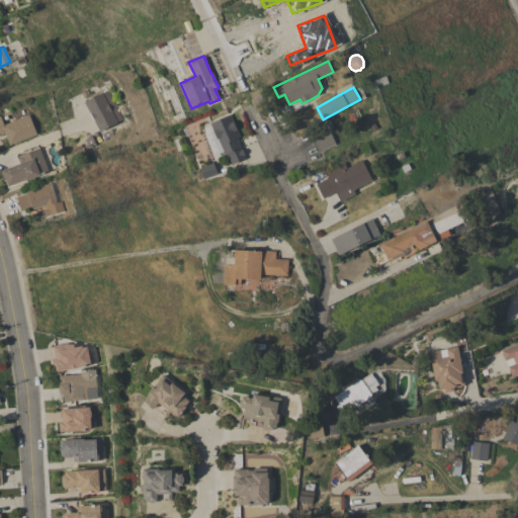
[(84,102),(101,92),(102,93),(107,90),(122,118),(116,121),(117,122),(99,132),(84,102)]
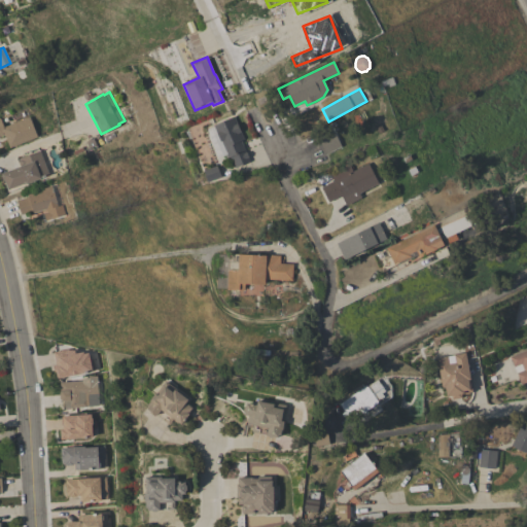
[(9,147),(4,134),(0,135),(0,118),(3,128),(29,116),(37,136),(9,147)]
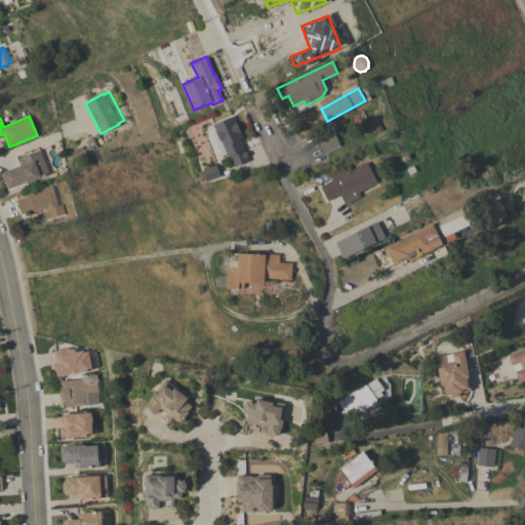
[(243,138),(239,139),(249,160),(235,167),(230,155),(227,157),(225,154),(221,155),(212,134),(215,132),(212,125),(233,116),(243,138)]
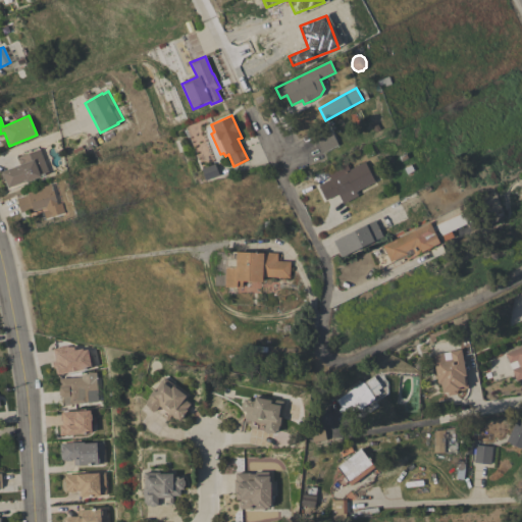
[(322,152),(316,140),(331,132),(337,145),(322,152)]
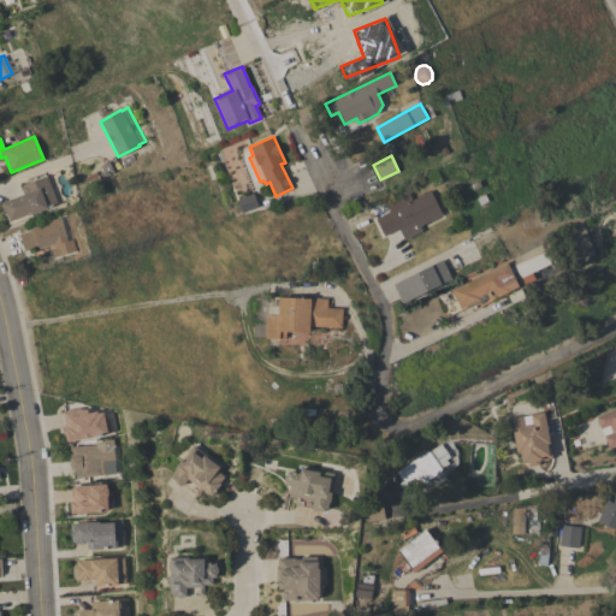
[(25,194),(22,185),(46,177),(57,205),(31,214),(33,215),(10,225),(4,209),(1,203),(25,194)]
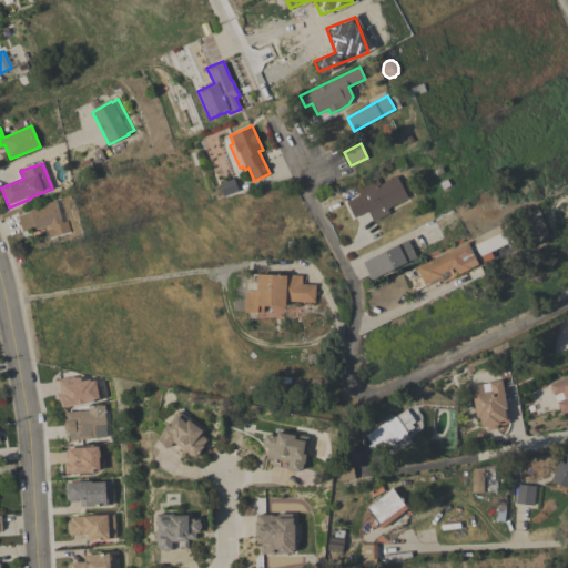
[(376,178),(379,184),(396,176),(407,198),(387,209),(389,213),(373,222),(367,211),(354,217),(346,202),(359,194),(356,188),(376,178)]
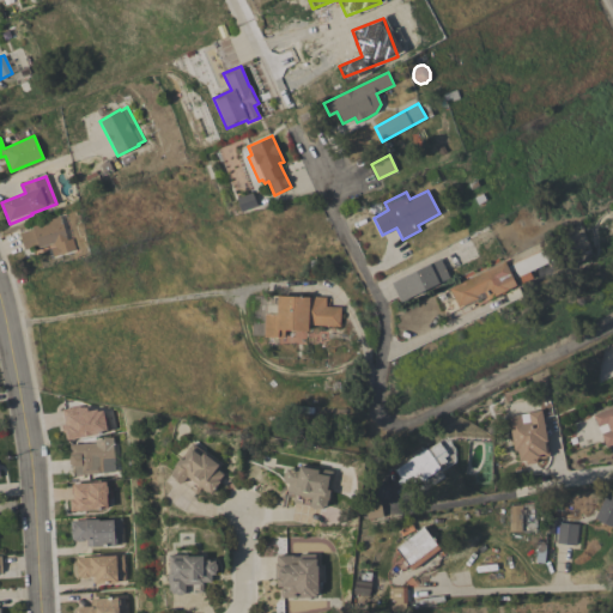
[(241,212),(236,199),(252,193),(258,206),(241,212)]
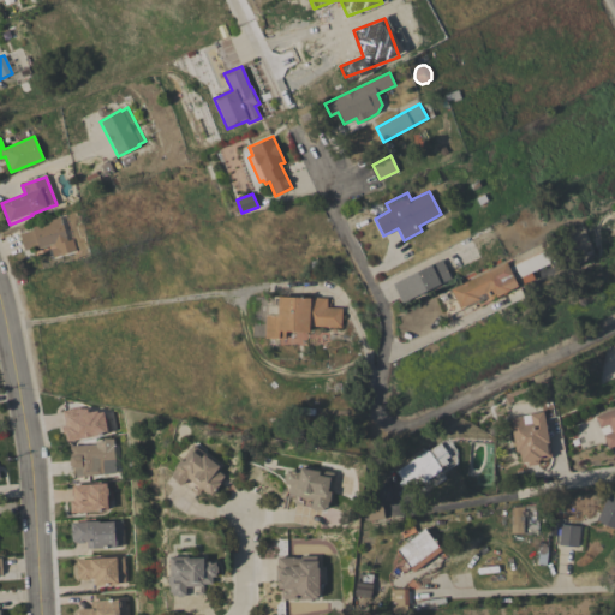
[(45,224),(45,222),(60,218),(61,219),(67,218),(72,234),(73,242),(52,248),(51,245),(39,249),(39,246),(24,251),(19,234),(33,230),(33,227),(45,224)]
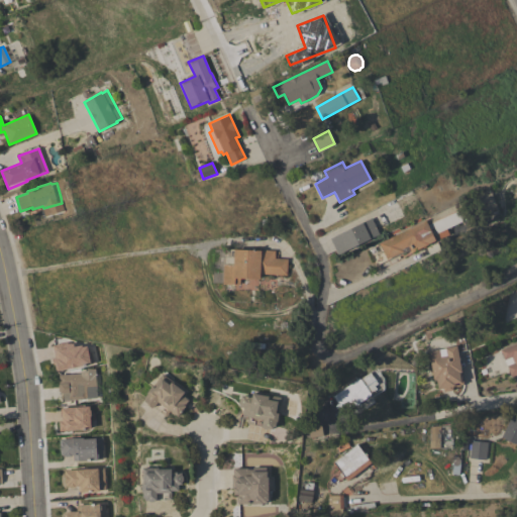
[(461,207),(467,219),(436,233),(431,222),(461,207)]
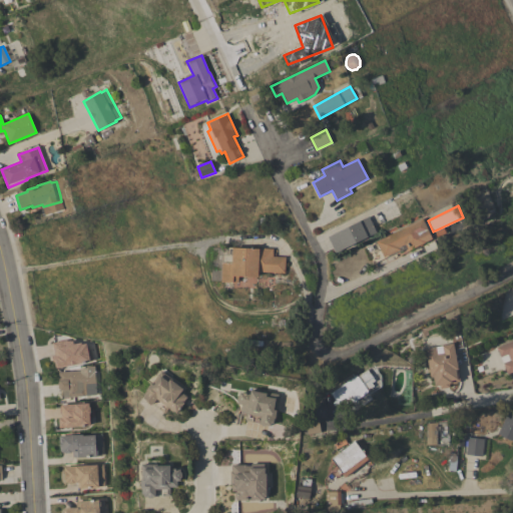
[(369,216),(376,232),(335,252),(327,236),(369,216)]
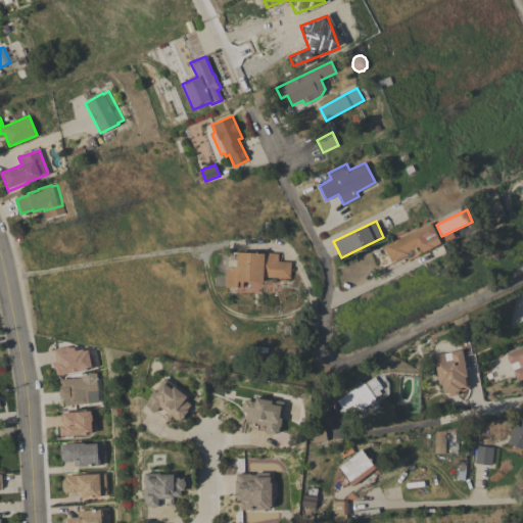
[(430,223),(440,243),(416,255),(413,248),(406,252),(407,254),(390,263),(383,246),(430,223)]
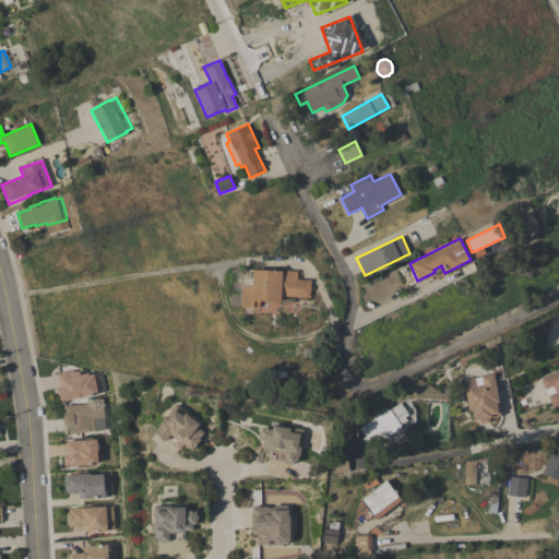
[(241,286),(240,286),(241,278),(242,270),(252,270),(282,271),(282,270),(297,271),(297,280),(310,280),(309,297),(281,296),(281,301),(259,300),(259,308),(241,307),(241,286)]
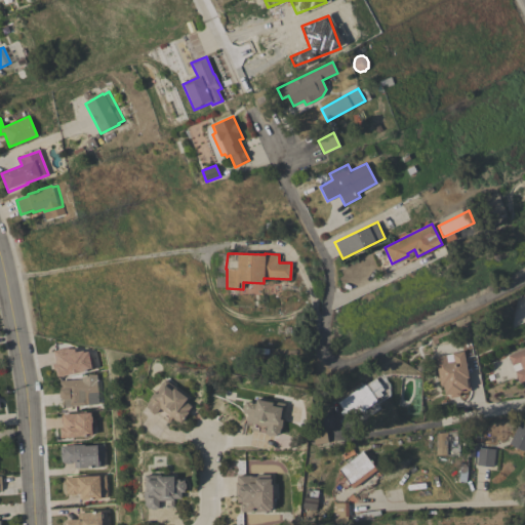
[(87,347),(52,353),(56,376),(92,370),(87,347)]
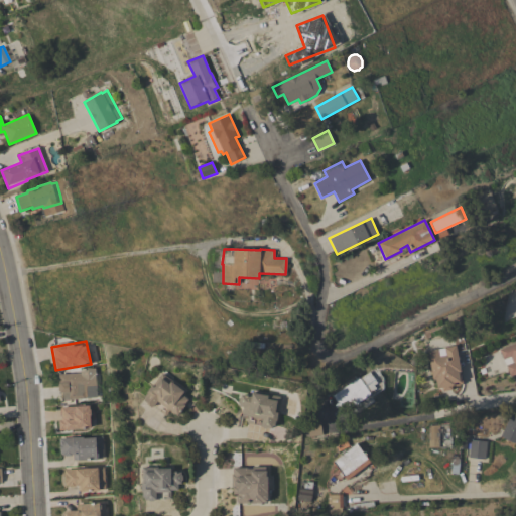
[(515,342),(515,373),(510,376),(506,365),(513,363),(510,356),(503,359),(499,349),(515,342)]
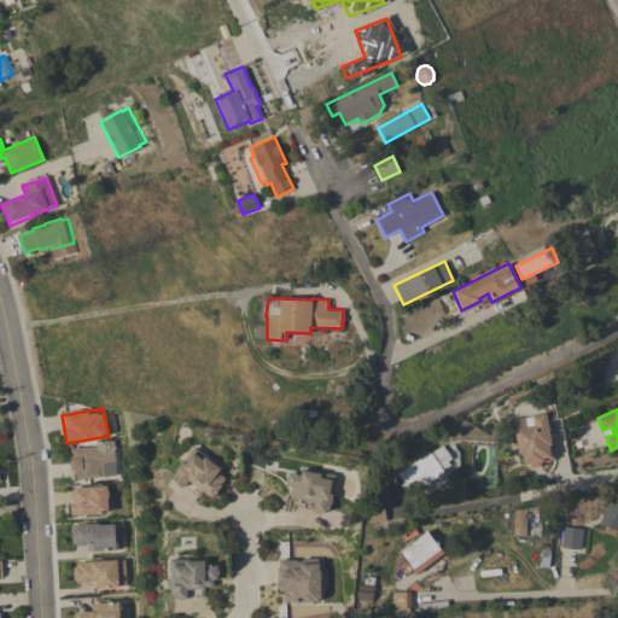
[(551,438),(552,439),(553,443),(553,447),(551,449),(552,455),(554,455),(554,459),(551,460),(551,461),(544,462),(544,461),(541,462),(541,466),(530,468),(530,464),(523,465),(522,454),(518,454),(512,420),(524,418),(526,426),(534,425),(531,417),(546,413),(551,438)]
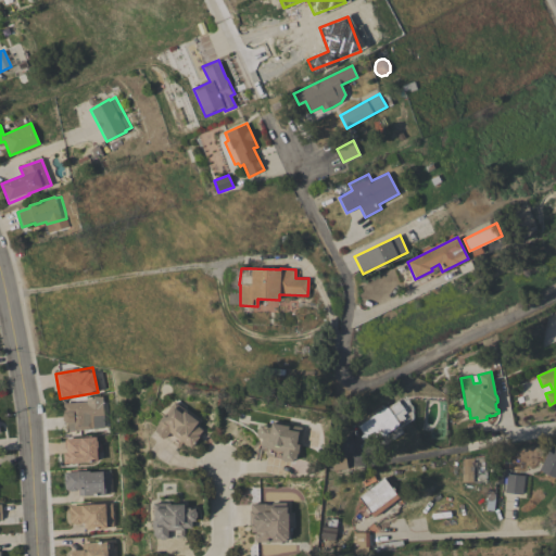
[(87,402),(86,399),(93,399),(93,397),(102,396),(103,424),(92,425),(92,429),(68,431),(67,422),(65,422),(63,420),(63,415),(64,412),(63,403),(87,402)]
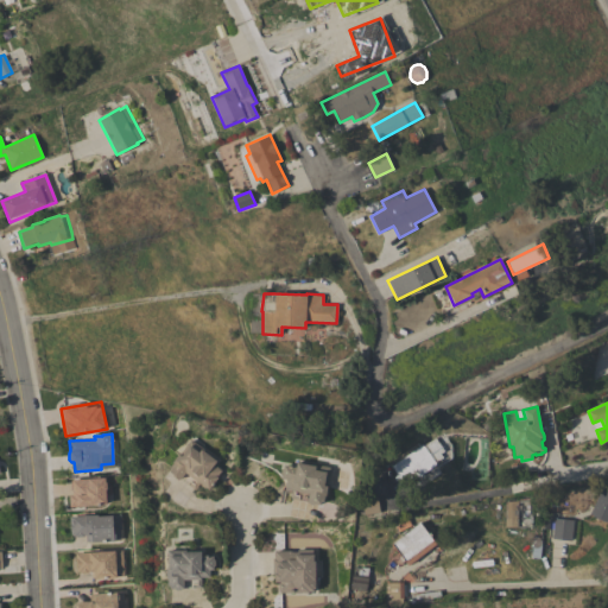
[(423,444),(423,445),(435,437),(444,451),(441,454),(443,457),(435,463),(436,464),(405,486),(392,466),(423,444)]
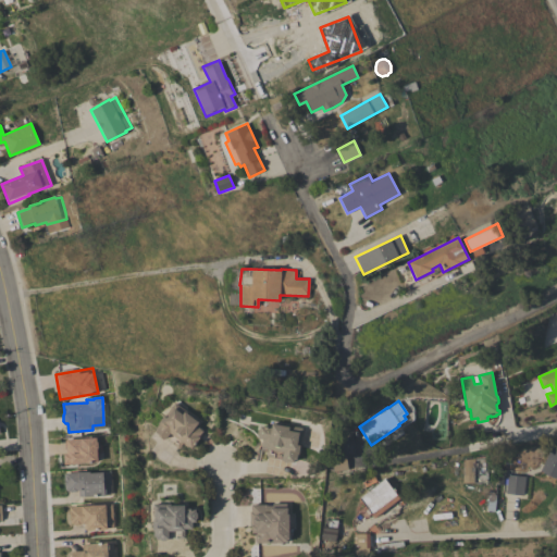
[(199,421),(196,425),(202,431),(199,436),(200,437),(192,448),(188,446),(188,447),(184,444),(185,443),(184,442),(178,448),(165,438),(165,440),(163,438),(162,440),(158,435),(159,434),(156,432),(157,430),(156,429),(159,424),(158,423),(163,416),(164,417),(175,403),(199,421)]
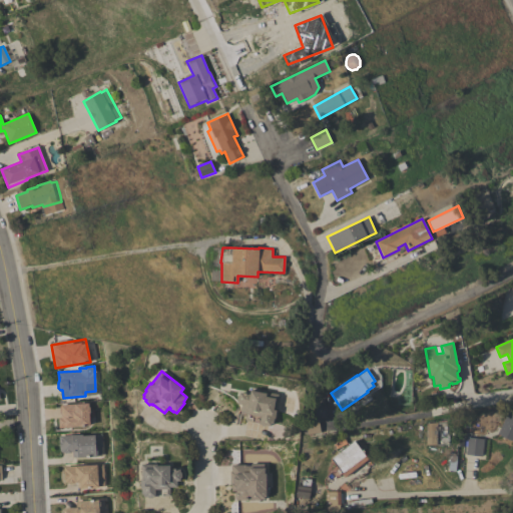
[(275,415),(276,416),(275,419),(274,418),(273,424),(271,424),(271,426),(266,425),(266,426),(262,426),(261,424),(260,424),(260,423),(244,420),(246,414),(245,414),(246,413),(240,411),(241,405),(236,404),(237,400),(236,400),(237,396),(238,396),(239,392),(249,394),(250,390),(250,389),(260,391),(260,392),(263,393),(264,391),(279,394),(275,415)]
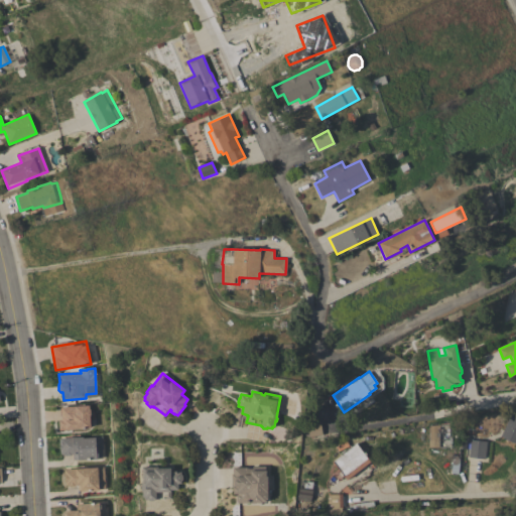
[(58,407),(58,430),(90,429),(89,406),(58,407)]
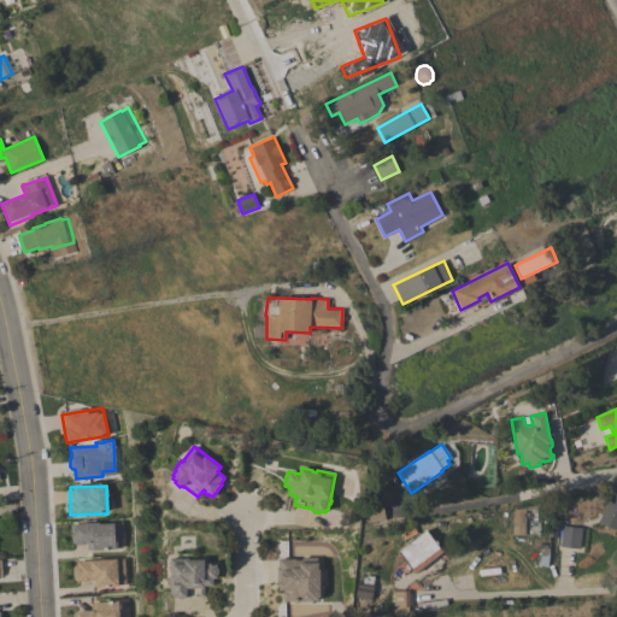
[(611,495),(616,498),(616,530),(603,524),(604,523),(598,521),(611,495)]
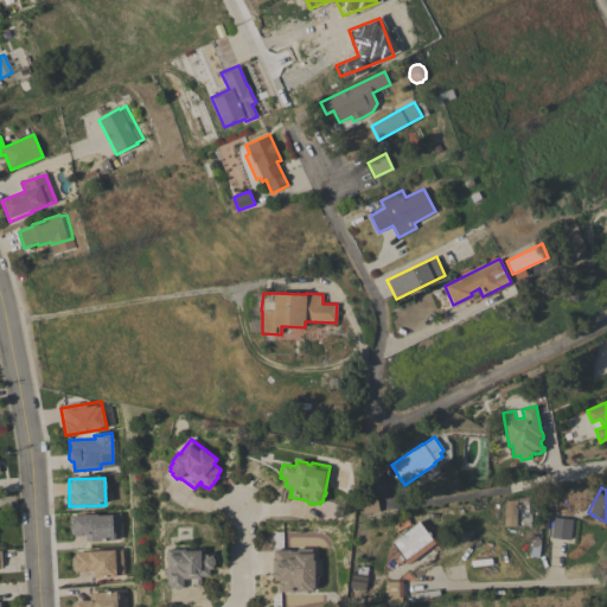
[(364,513),(360,497),(377,494),(379,511),(364,513)]
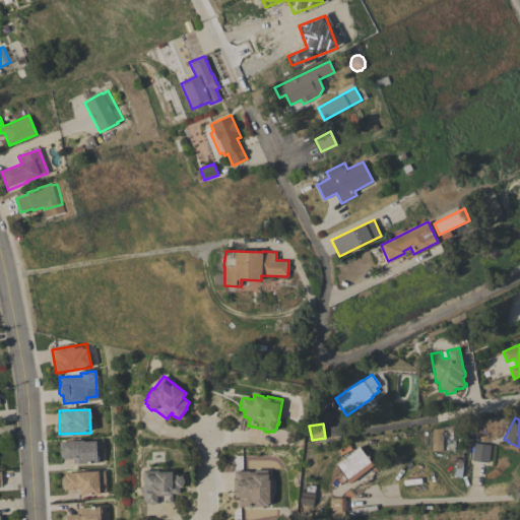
[(432,430),(443,428),(452,428),(452,440),(455,440),(455,447),(454,447),(454,450),(443,450),(443,451),(432,451),(432,430)]
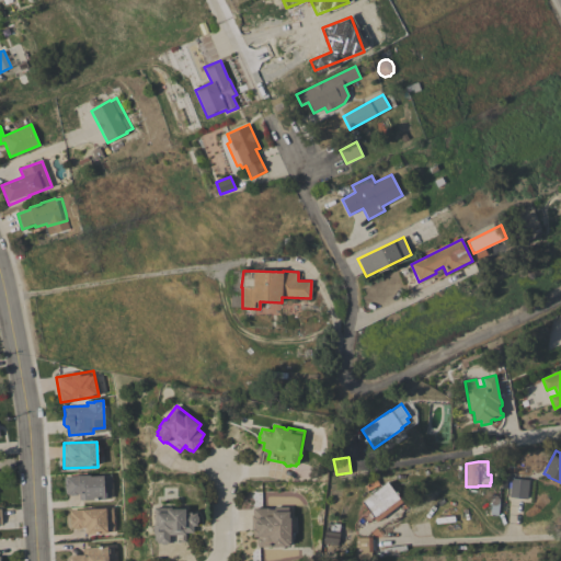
[(78,501),(110,500),(110,474),(64,477),(64,495),(78,494),(78,501)]
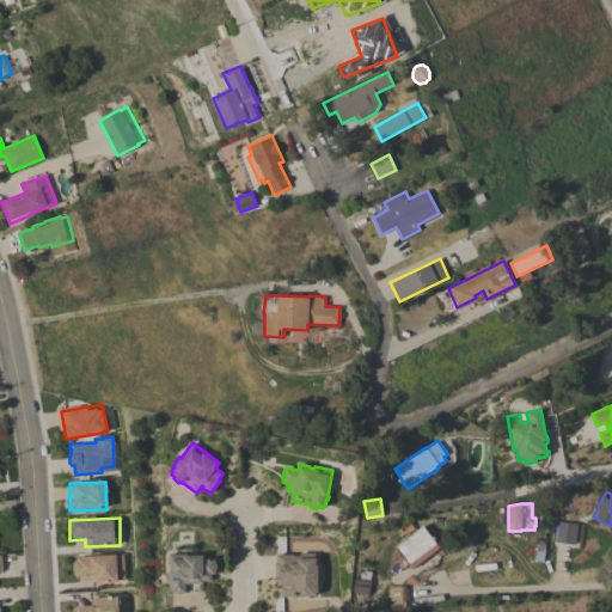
[(556,543),(558,521),(577,524),(575,544),(556,543)]
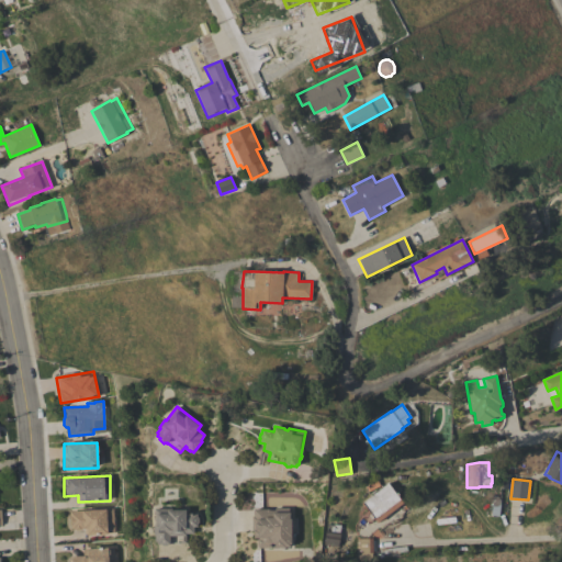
[(388,483),(403,503),(378,523),(362,503),(388,483)]
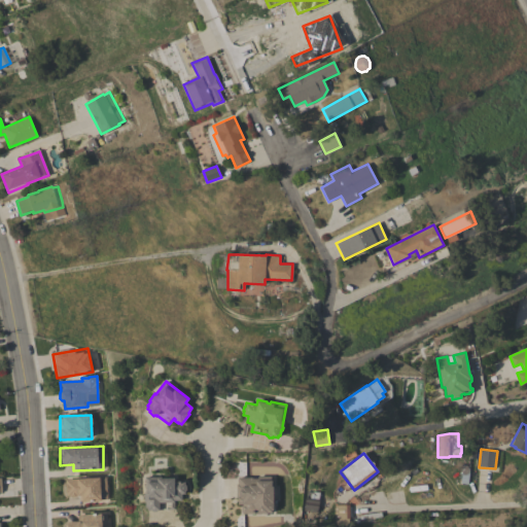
[(252,478),(252,479),(257,479),(257,477),(271,476),(271,487),(273,487),(275,487),(276,490),(277,493),(277,495),(275,499),(273,499),(274,500),(274,505),(273,505),(273,513),(268,513),(268,514),(242,514),(242,512),(241,512),(241,505),(242,505),(242,504),(238,504),(238,498),(237,498),(236,484),(238,484),(238,478),(252,478)]
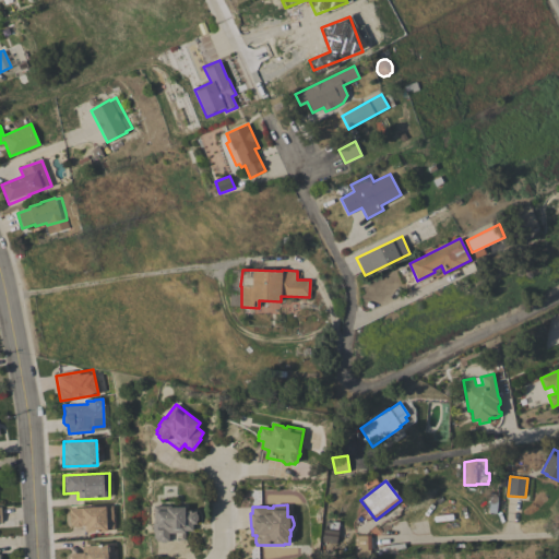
[(185,506),(185,511),(197,511),(197,514),(198,515),(198,520),(197,521),(197,523),(193,523),(193,531),(185,531),(186,540),(169,540),(169,542),(167,542),(166,543),(162,543),(162,542),(156,542),(156,538),(154,538),(154,533),(153,533),(153,523),(154,523),(154,506),(185,506)]
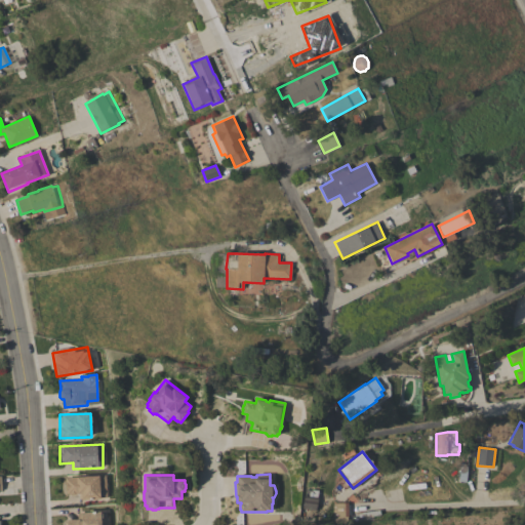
[(105,476),(65,477),(65,494),(79,494),(80,499),(106,498),(105,476)]
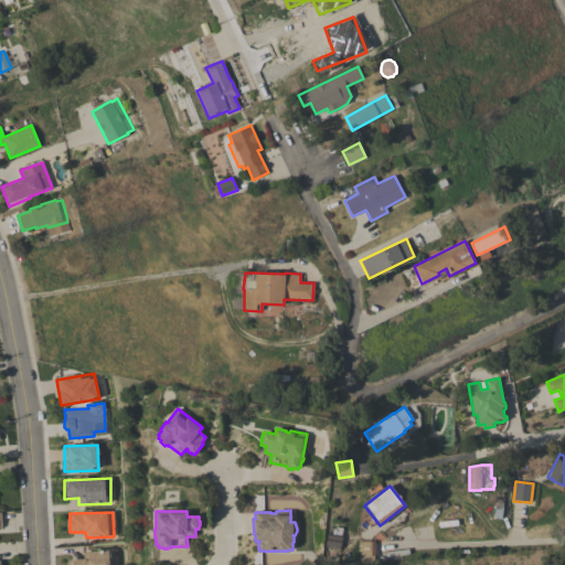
[(342,535),(340,550),(327,547),(329,533),(342,535)]
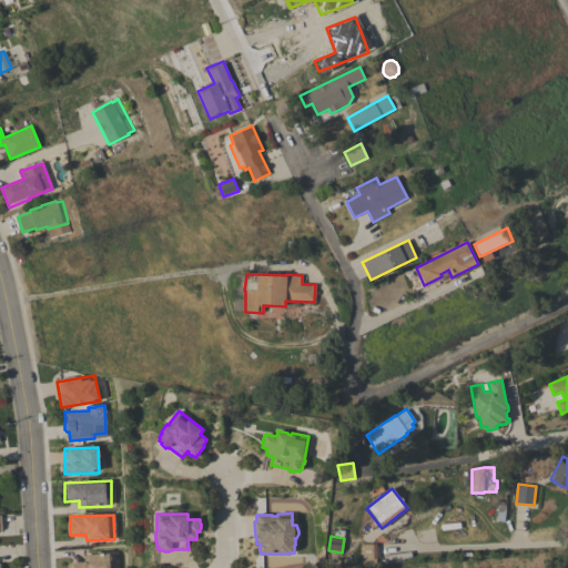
[(376,544),(376,546),(378,546),(378,557),(377,557),(377,559),(376,559),(376,566),(361,566),(361,545),(376,544)]
